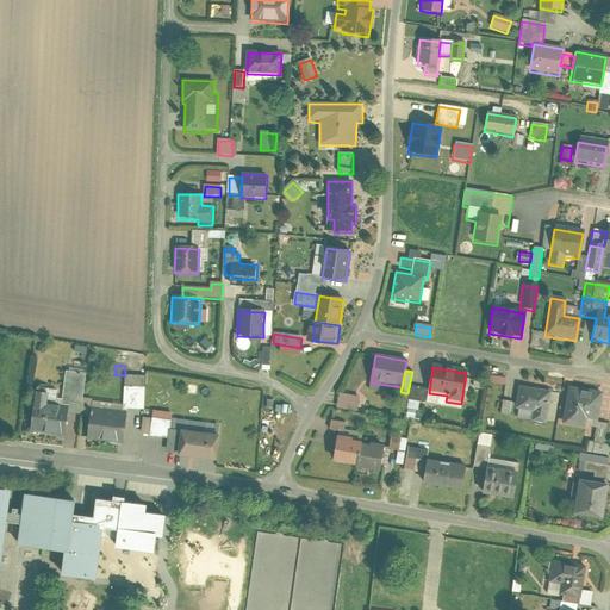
[(69,414),(80,416),(86,374),(67,372),(62,406),(70,408),(69,414)]
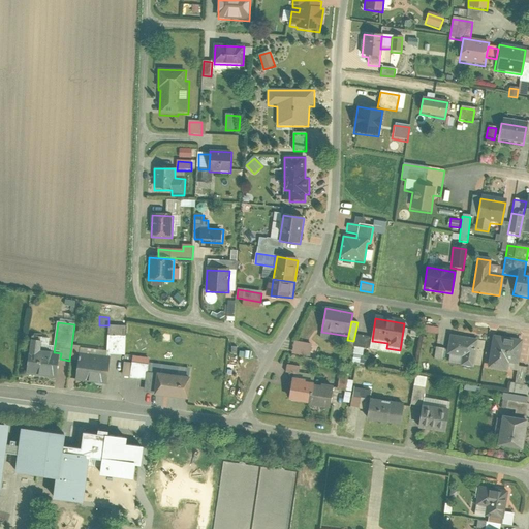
[(109,327),(109,337),(125,337),(125,328),(109,327)]
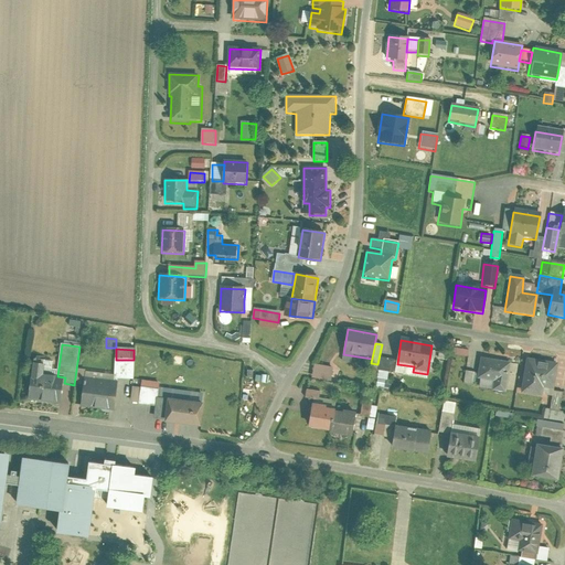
[(468,351),(456,349),(455,356),(467,358),(468,351)]
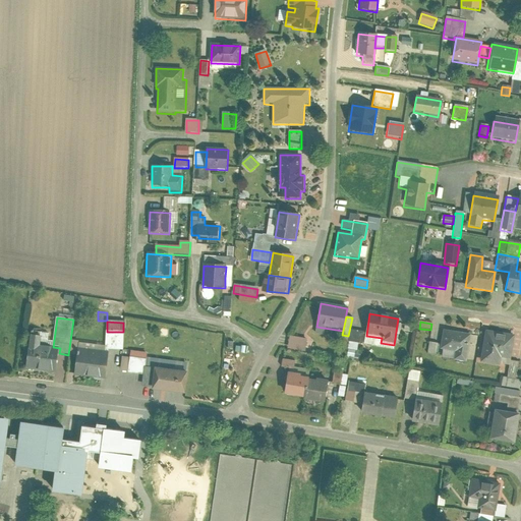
[(350,331),(348,342),(362,345),(364,333),(350,331)]
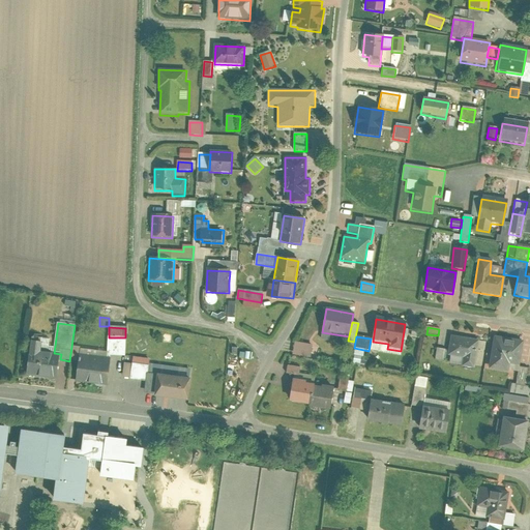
[(477,342),(450,336),(447,356),(462,358),(461,366),(473,369),(477,342)]
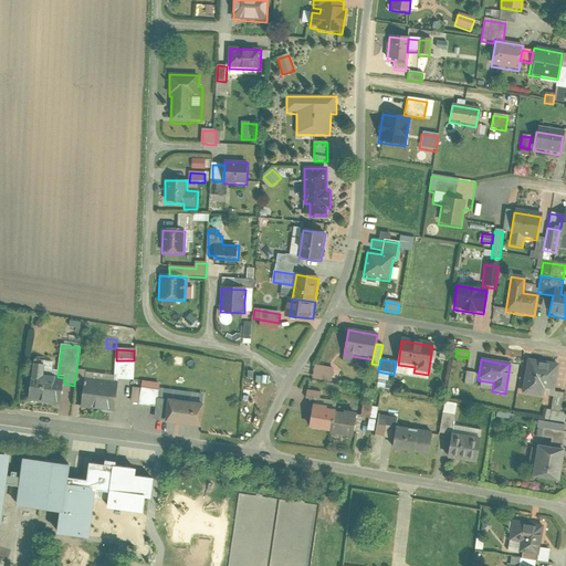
[(115,380),(134,381),(135,360),(134,360),(116,360),(115,380)]
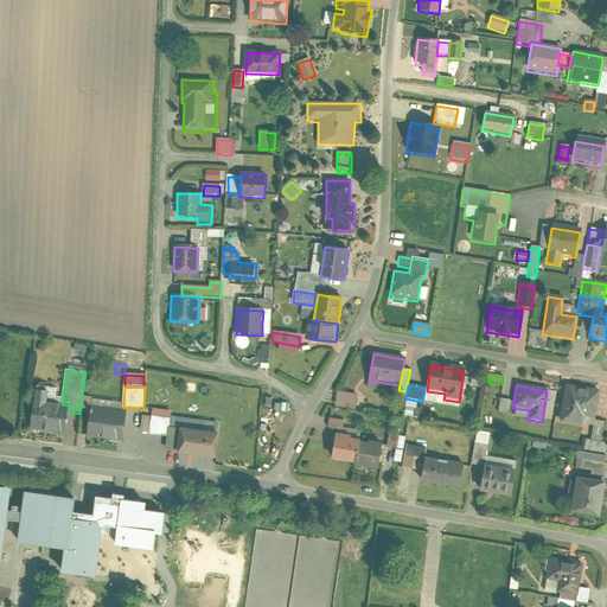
[(599,393),(564,387),(558,423),(581,427),(582,417),(594,420),(599,393)]
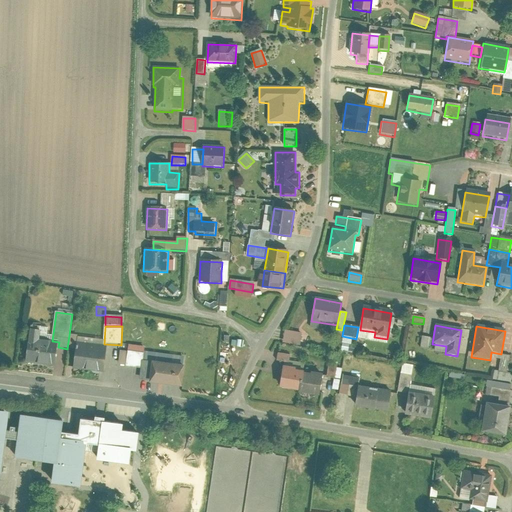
[(301,334),(284,331),(282,344),(299,347),(301,334)]
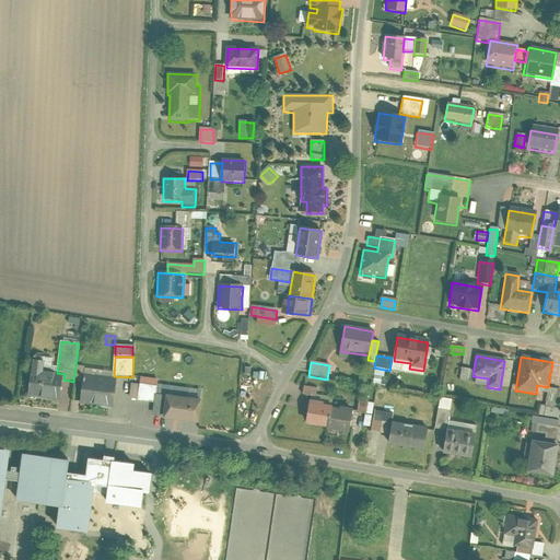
[(34,363),(28,398),(59,403),(63,375),(44,372),(45,365),(34,363)]
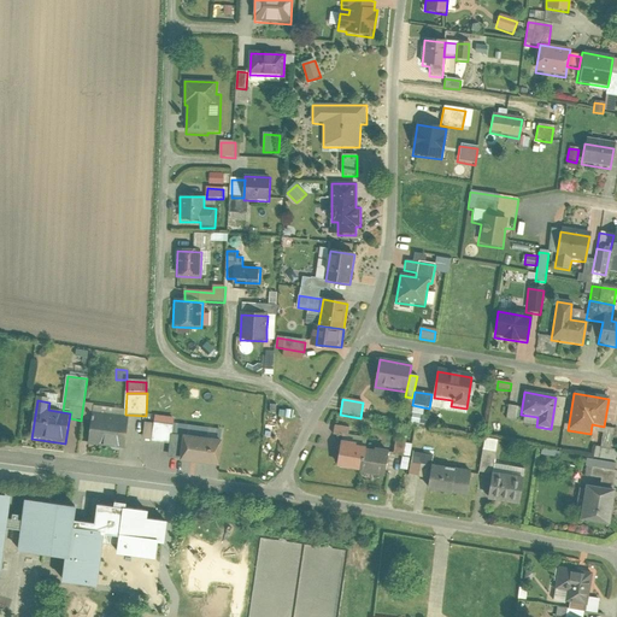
[(516,422),(518,409),(507,406),(505,421),(516,422)]
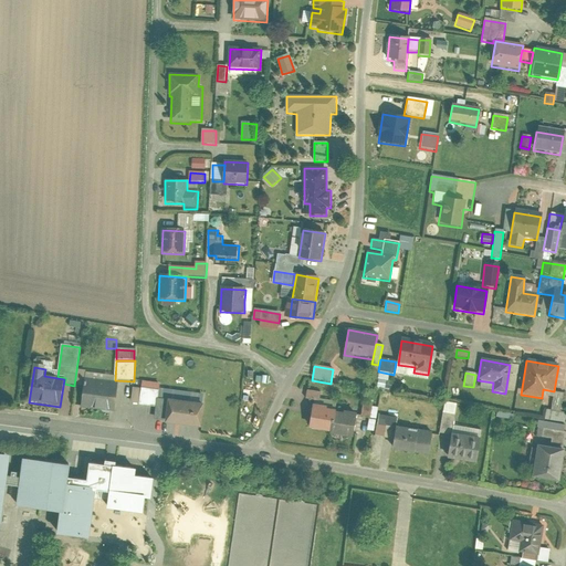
[(143,383),(142,389),(159,391),(160,385),(143,383)]
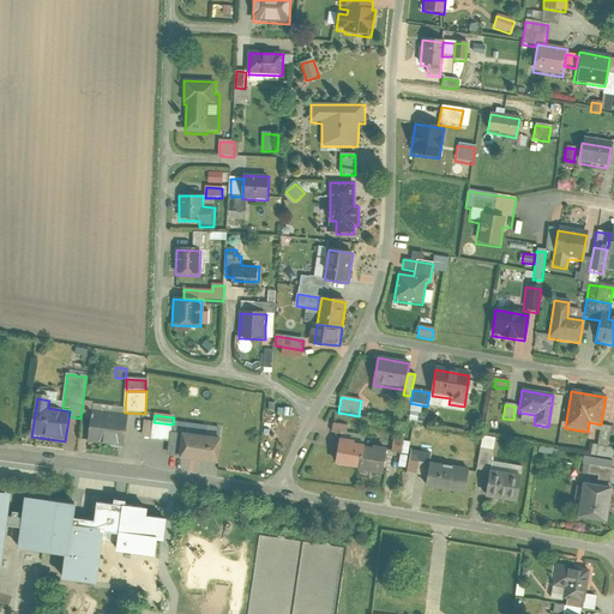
[(91,417),(89,443),(126,447),(128,421),(91,417)]
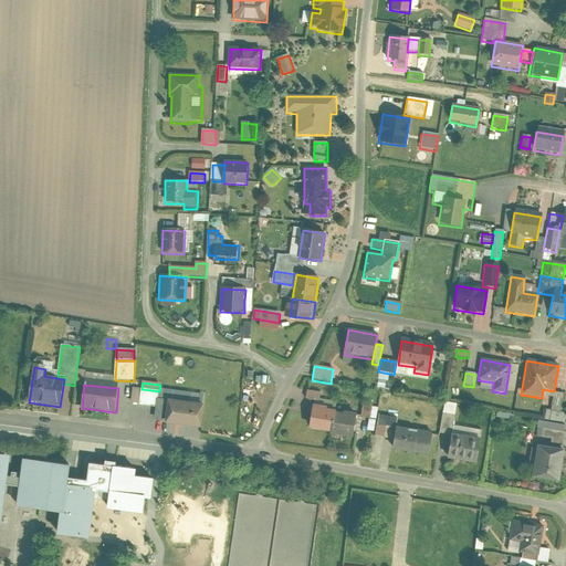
[(139,406),(142,390),(134,389),(132,405),(139,406)]
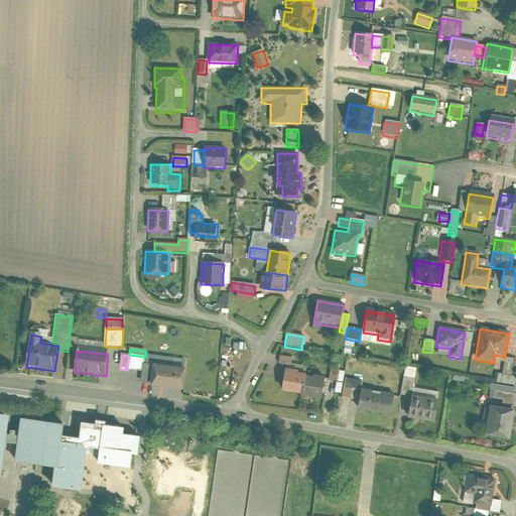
[(145,357),(129,355),(129,356),(127,370),(127,371),(143,373),(145,357)]
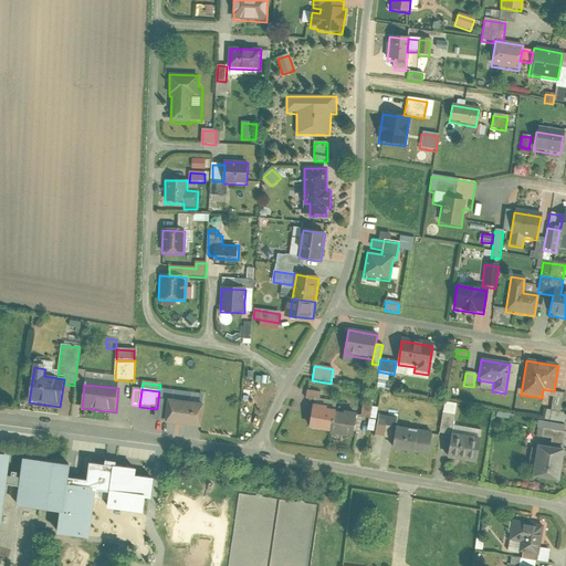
[(320,394),(306,391),(305,400),(318,402),(320,394)]
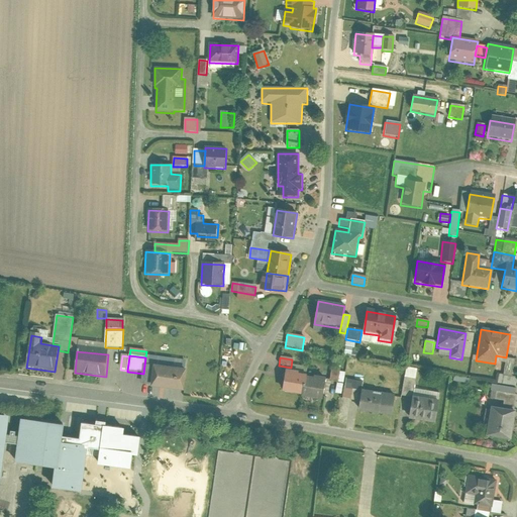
[(506,359),(503,376),(512,378),(515,360),(506,359)]
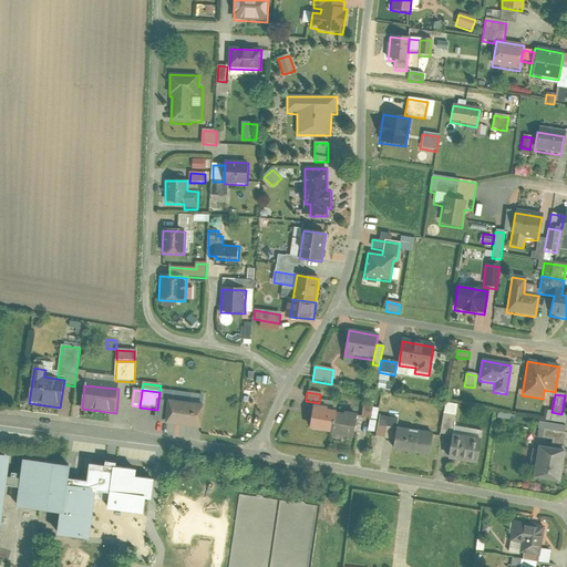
[(156,422),(167,423),(169,403),(158,402),(156,422)]
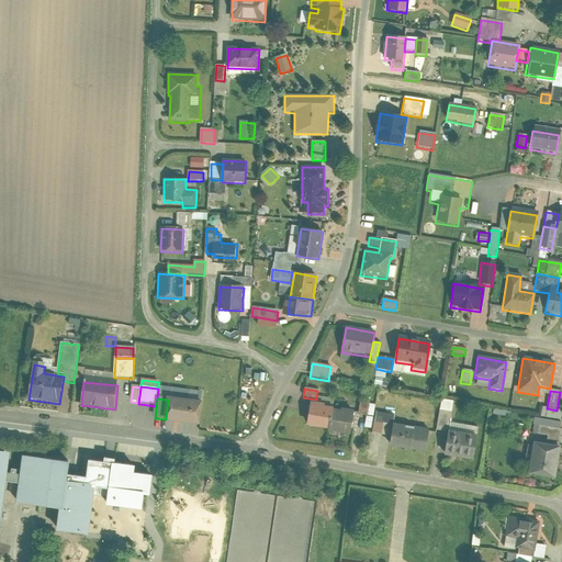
[(166,419),(166,422),(200,426),(202,403),(168,400),(166,419)]
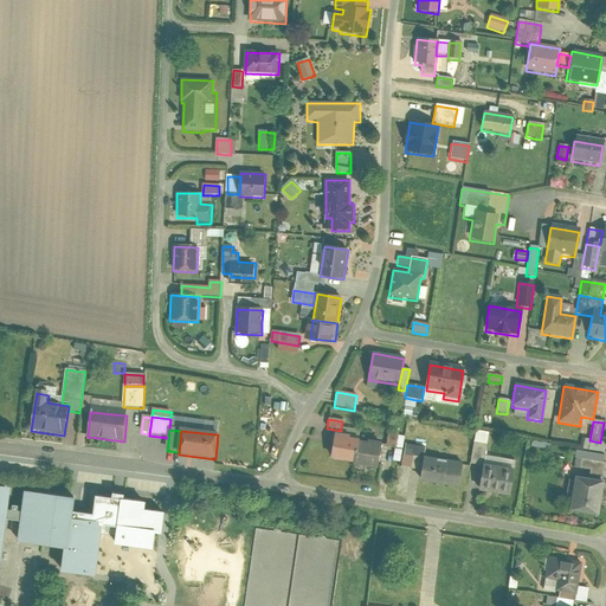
[(405,436),(394,433),(392,445),(403,447),(405,436)]
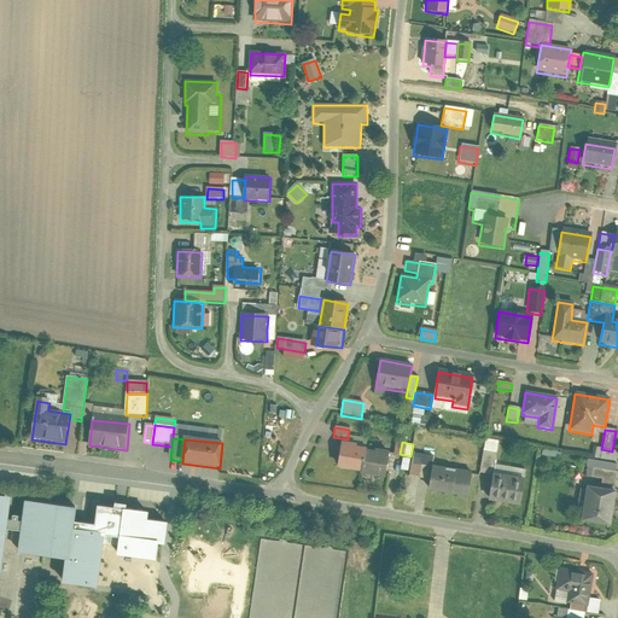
[(365,453),(365,452),(354,449),(355,447),(339,444),(334,471),(361,474),(365,453)]
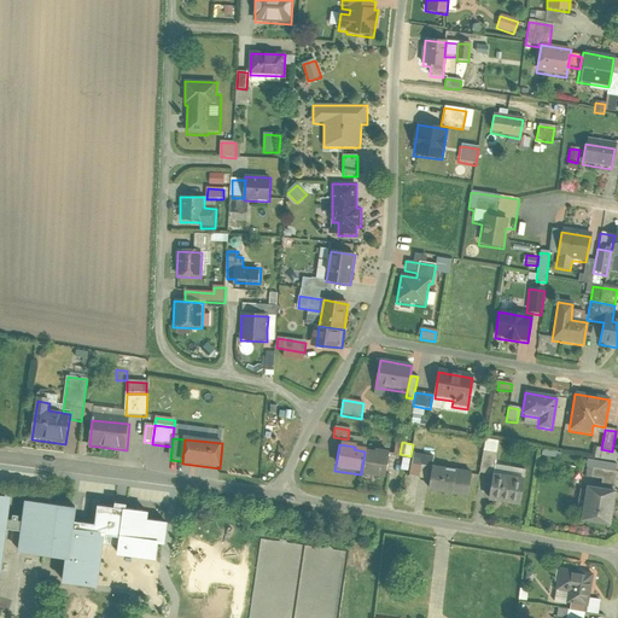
[(601,449),(595,448),(594,459),(616,464),(617,453),(612,452),(601,449)]
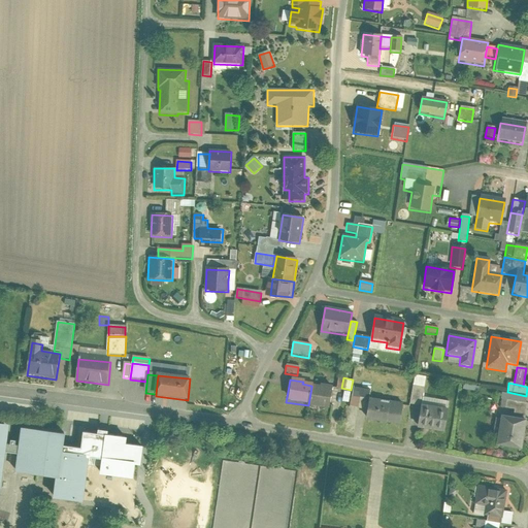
[(307,407),(327,410),(330,388),(319,386),(319,388),(311,387),(308,405),(307,407)]
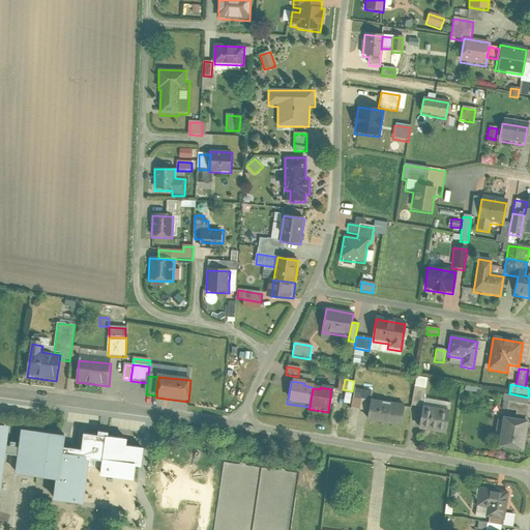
[(354,389),(351,409),(367,411),(370,401),(371,392),(354,389)]
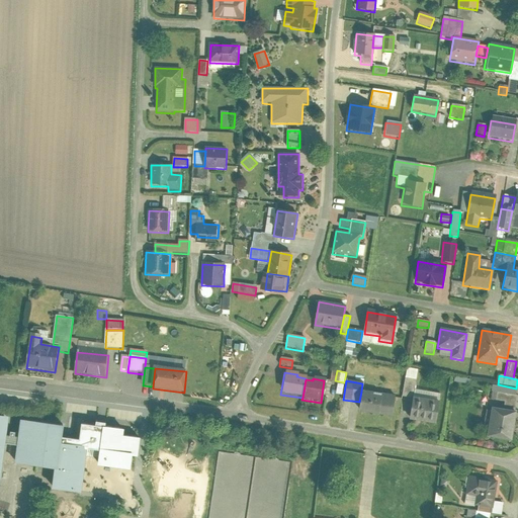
[(516,391),(492,386),(491,392),(516,396),(516,391)]
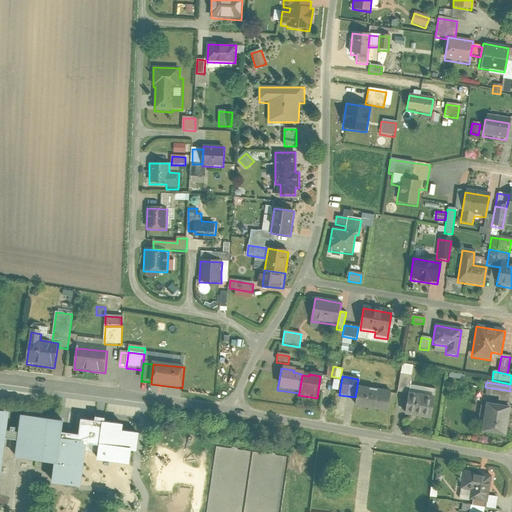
[(390,392),(357,387),(355,397),(354,408),(387,413),(390,392)]
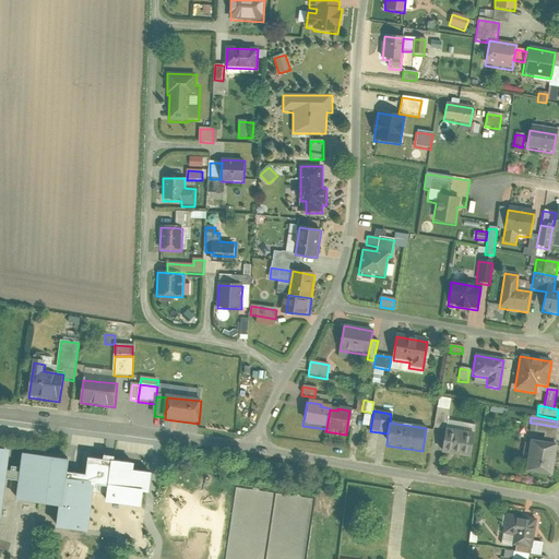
[(473,436),(444,431),(441,456),(468,461),(473,436)]
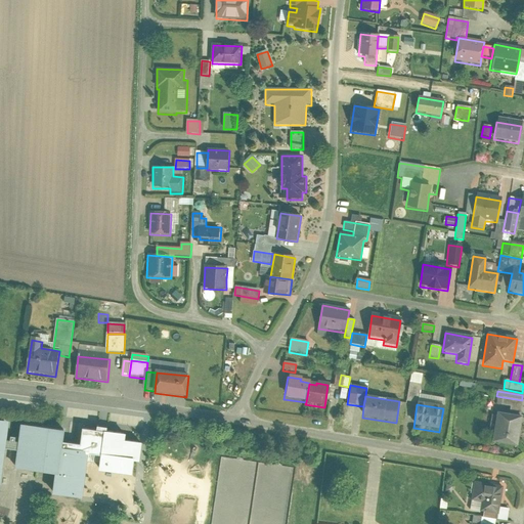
[(491,444),(516,448),(521,419),(496,413),(491,444)]
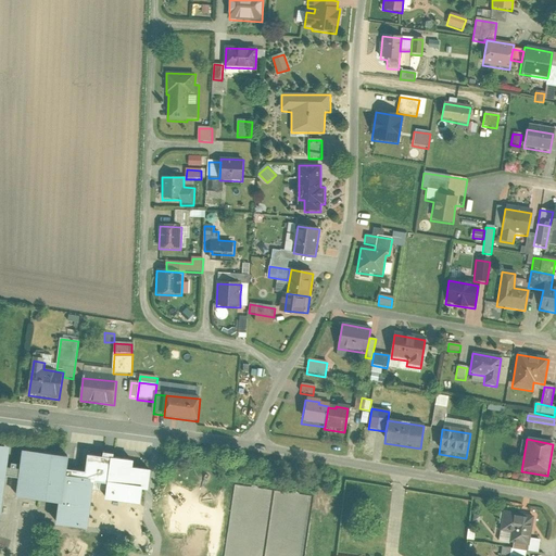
[(21,450),(19,468),(5,467),(9,447),(0,446),(0,505),(4,475),(17,477),(14,495),(58,502),(54,523),(87,528),(93,480),(64,476),(65,469),(67,456),(21,450)]
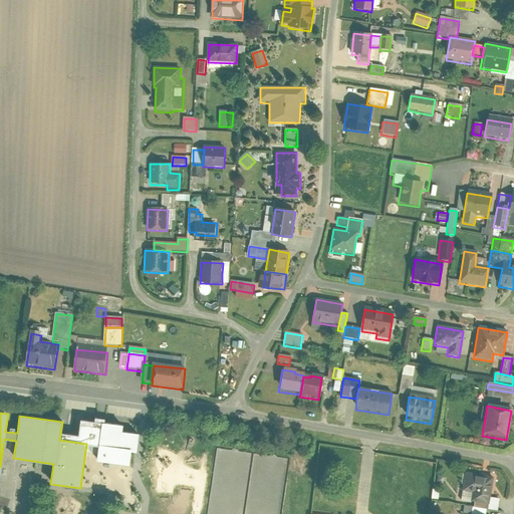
[(60,434),(59,440),(86,444),(99,446),(97,462),(130,467),(133,451),(136,451),(138,435),(121,432),(122,426),(79,420),(77,436),(60,434)]
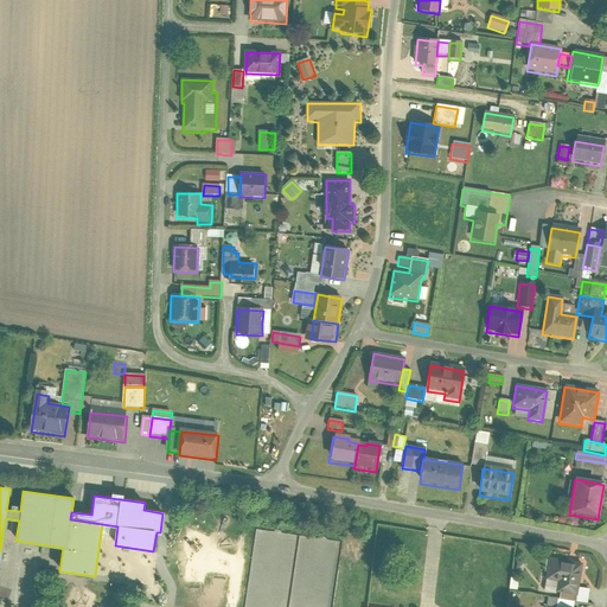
[(582,566),(549,560),(545,580),(557,582),(555,594),(560,594),(558,600),(575,604),(582,566)]
